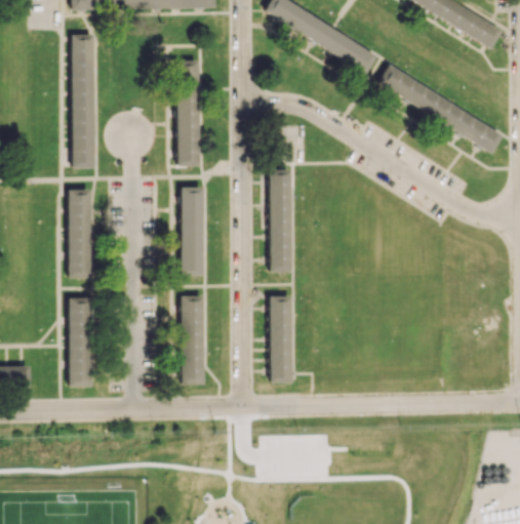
[(72,0),(73,10),(214,8),(214,0),(72,0)]
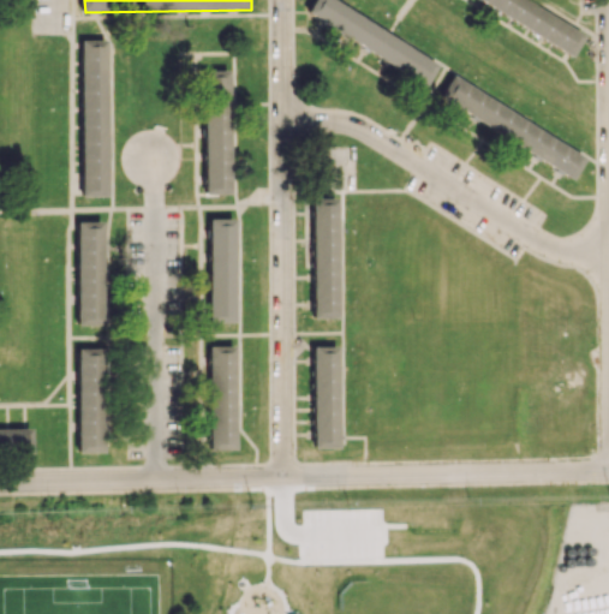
[(442,66),(339,0),(317,0),(310,13),(428,88),(442,66)]
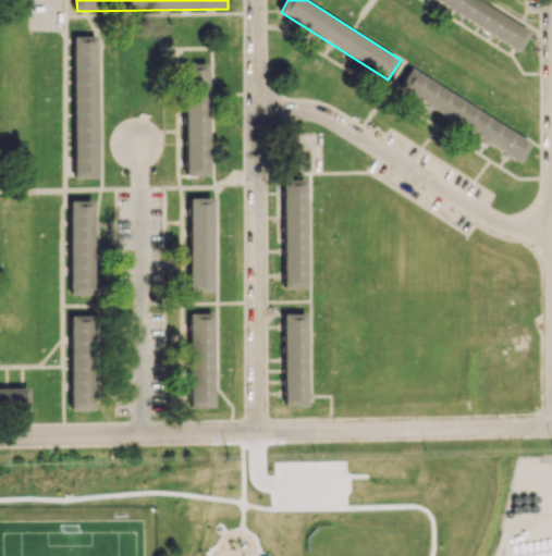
[(535,29),(482,0),(436,0),(523,50),(535,29)]
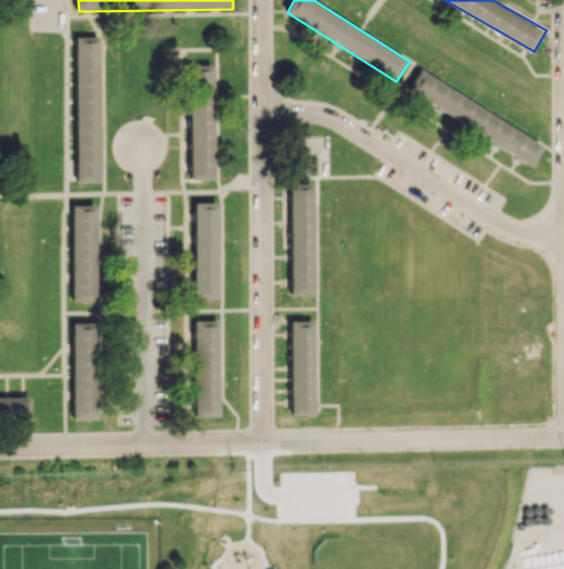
[(102,183),(102,38),(78,38),(79,183),(102,183)]
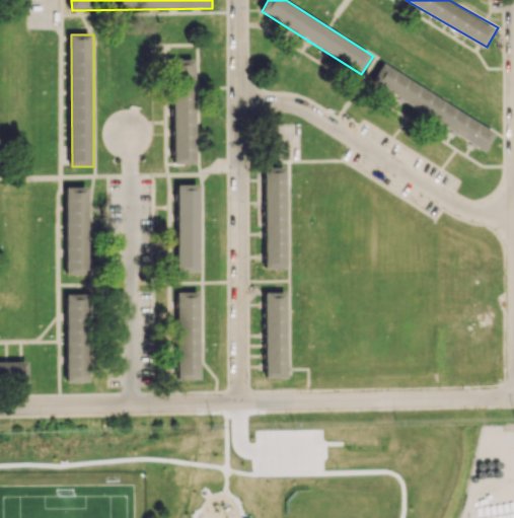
[(198,60),(175,60),(175,164),(198,164),(198,60)]
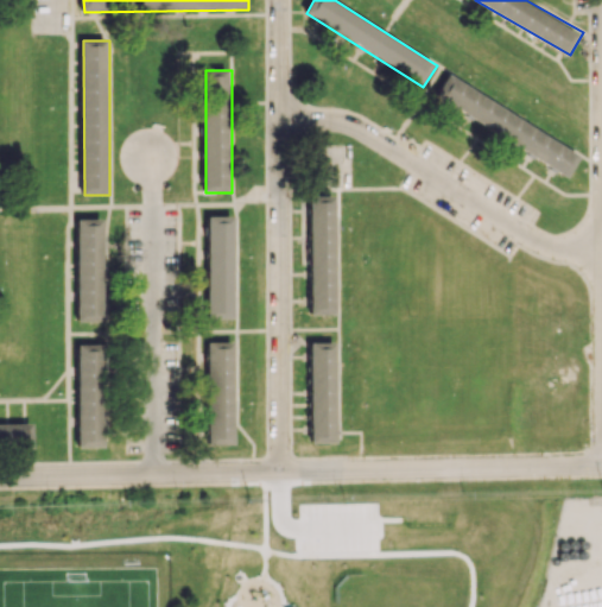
[(583,155),(450,76),(437,99),(570,177),(583,155)]
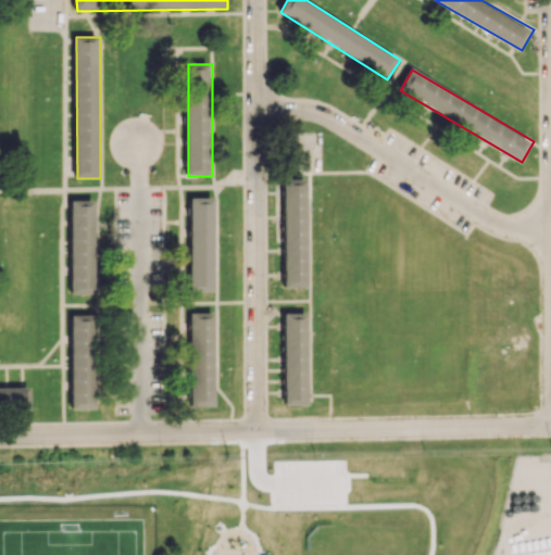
[(286,289),(309,289),(309,179),(286,180),(286,289)]
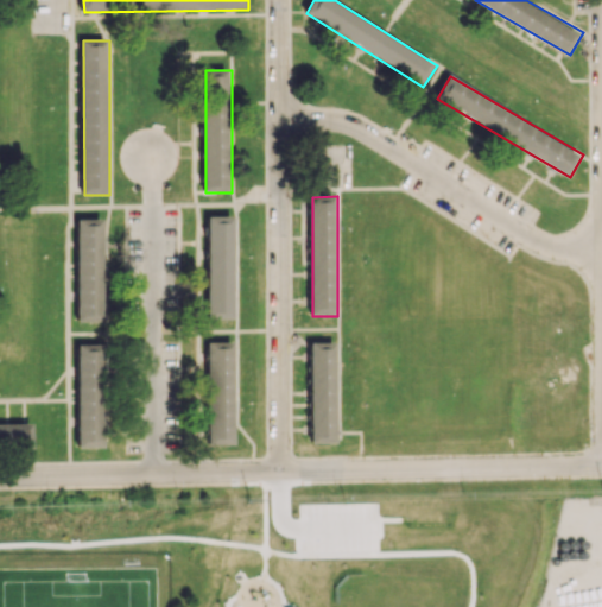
[(235,320),(236,217),(211,217),(210,320),(235,320)]
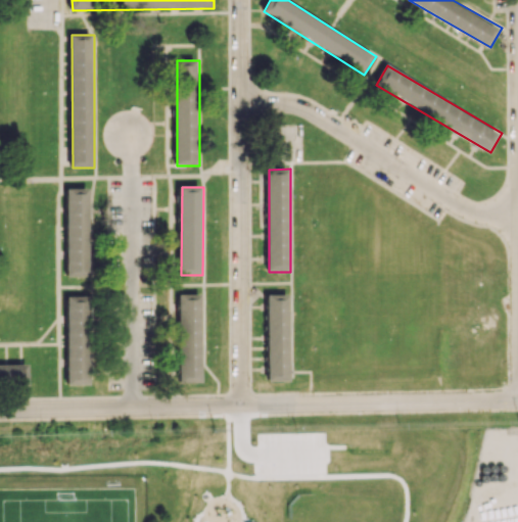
[(69,277),(92,277),(90,189),(68,189),(69,277)]
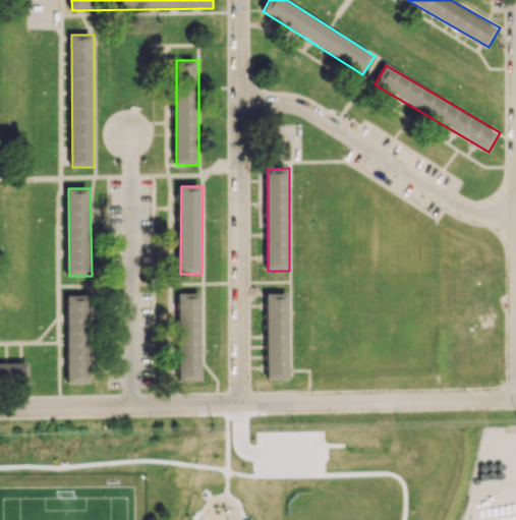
[(203,382),(202,293),(180,294),(181,382),(203,382)]
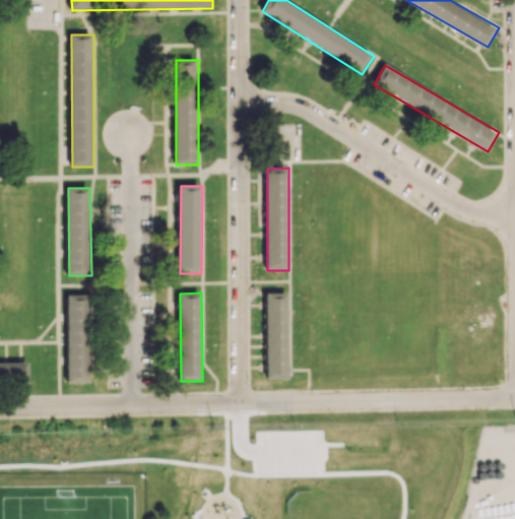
[(267,294),(268,380),(290,379),(288,294),(267,294)]
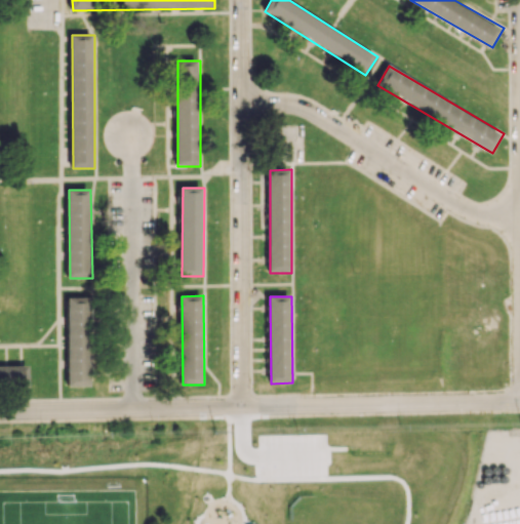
[(69,387),(91,387),(93,298),(70,297),(69,387)]
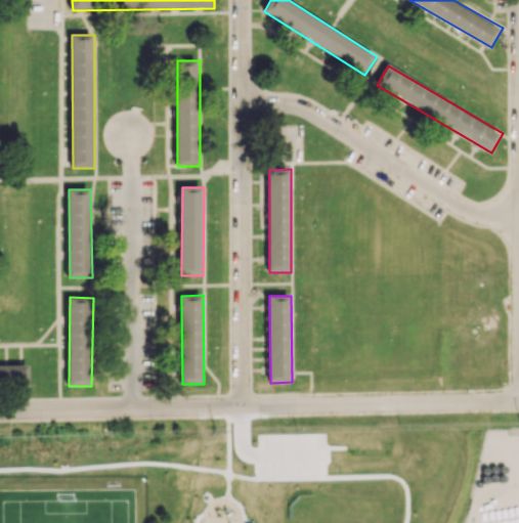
[(0,365),(0,387),(31,387),(30,365),(0,365)]
